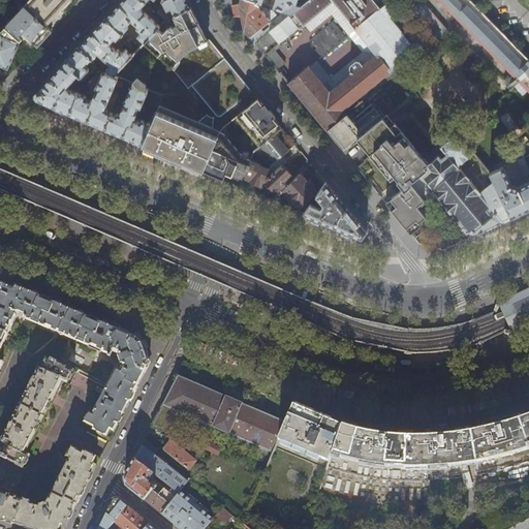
[(30,0),(26,5),(47,25),(55,16),(68,0),(30,0)]
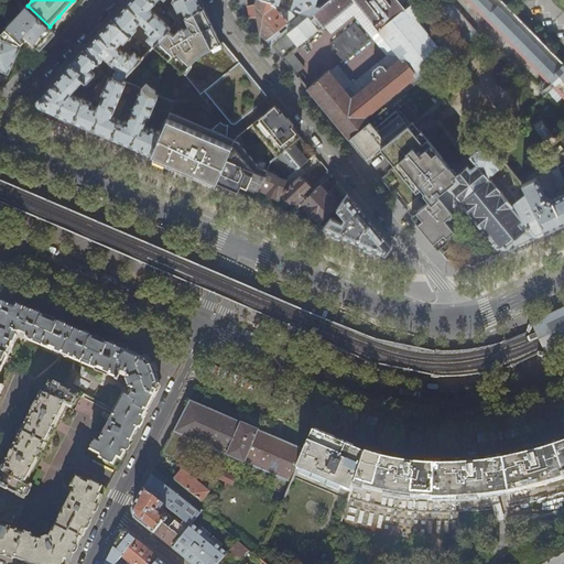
[(156,2),(153,0),(130,0),(130,1),(112,19),(136,39),(138,36),(134,33),(140,26),(138,24),(141,22),(148,29),(147,30),(151,34),(148,38),(151,41),(144,47),(149,51),(154,44),(169,29),(171,28),(151,9),(156,2)]
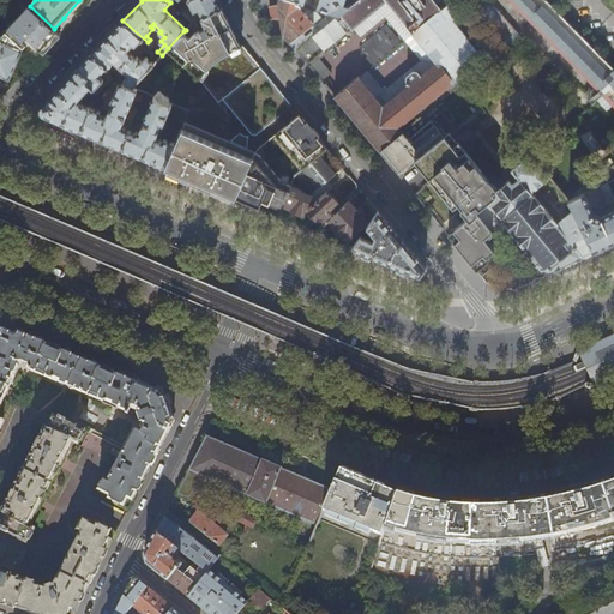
[(167,0),(170,2),(172,0),(186,0),(185,1),(187,6),(191,5),(193,12),(199,10),(203,17),(222,7),(217,0),(167,0)]
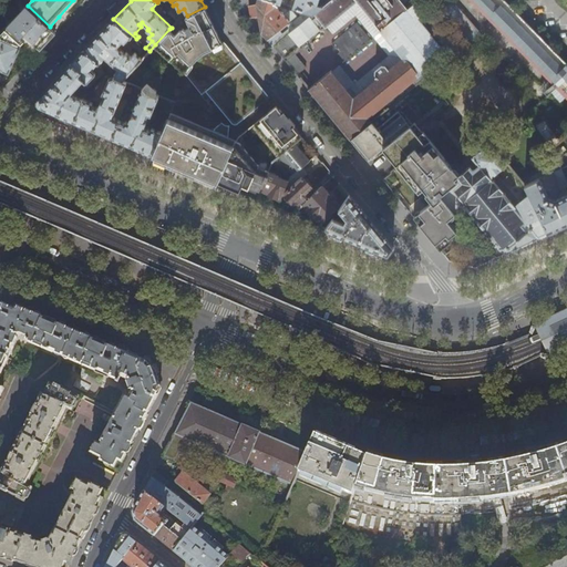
[(278,7),(279,3),(268,0),(257,0),(257,3),(259,18),(261,31),(269,40),(274,47),(310,18),(315,13),(300,10),(299,12),(301,16),(287,27),(289,29),(281,34),(278,30),(297,16),(292,10),(278,7)]
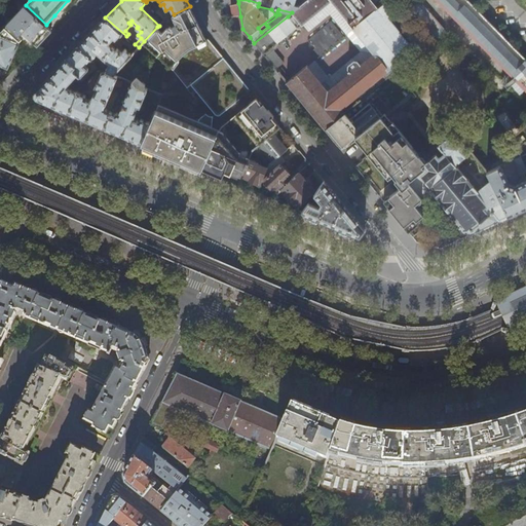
[(249,0),(259,3),(267,5),(269,0),(268,0),(274,0),(272,7),(278,9),(292,12),(293,11),(300,6),(294,4),(295,0),(249,0)]
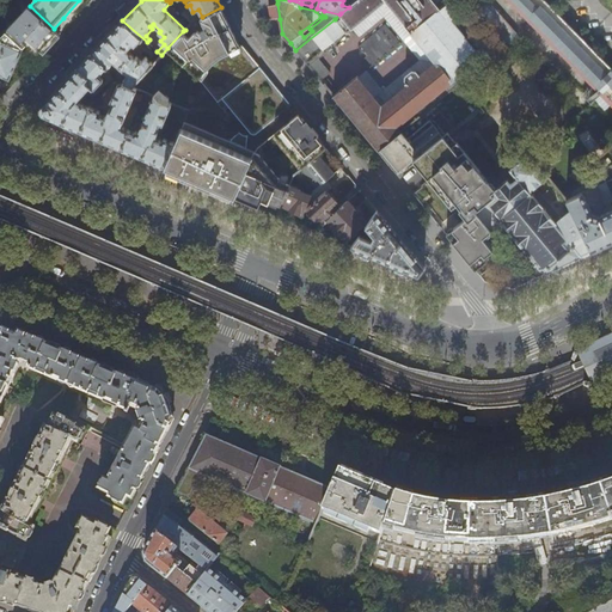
[(357,0),(349,7),(341,13),(353,28),(386,1),(411,34),(447,5),(442,0),(357,0)]
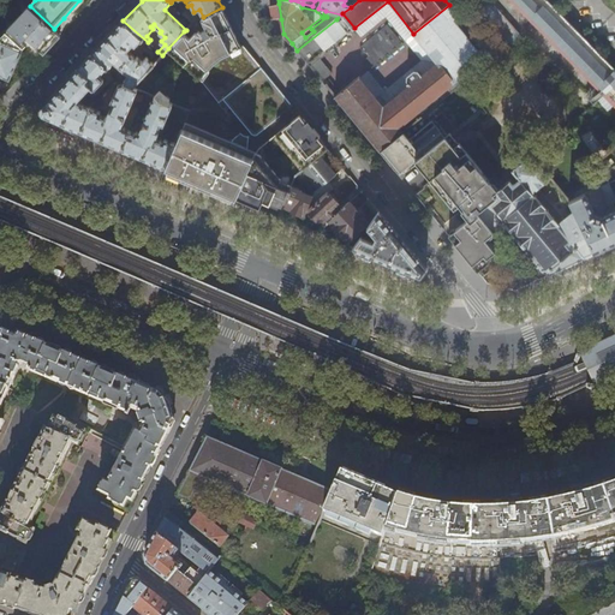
[(495,0),(470,0),(508,48),(524,36),(495,0)]
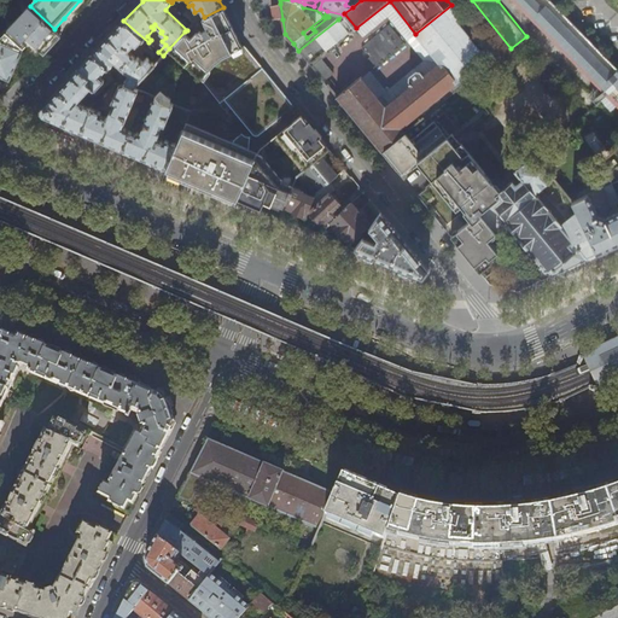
[(516,0),(610,95),(617,88),(617,70),(548,0),(516,0)]
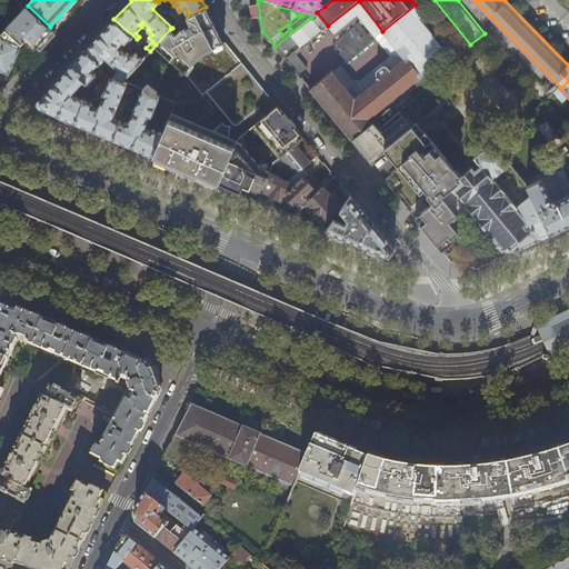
[(416,5),(382,31),(406,59),(390,71),(387,67),(383,66),(377,71),(376,76),(380,80),(355,100),(331,72),(310,89),(329,113),(351,140),(405,97),(440,69),(457,56),(416,5)]
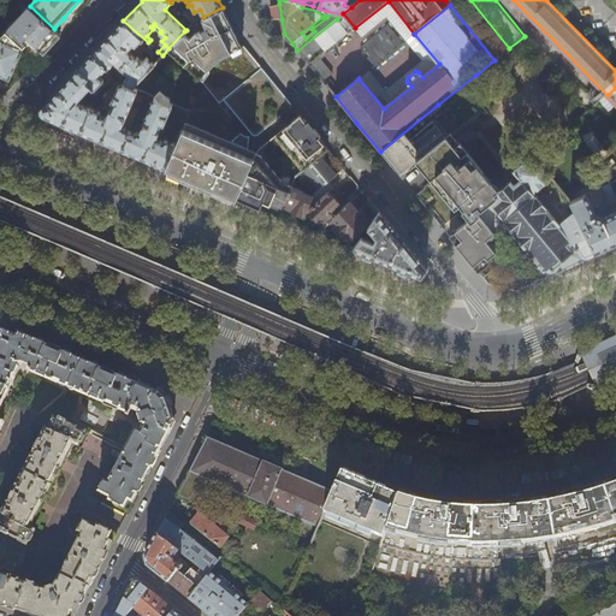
[(4,37),(3,42),(21,49),(22,46),(24,48),(31,40),(45,52),(51,46),(60,35),(54,29),(30,6),(10,29),(11,30),(4,37)]
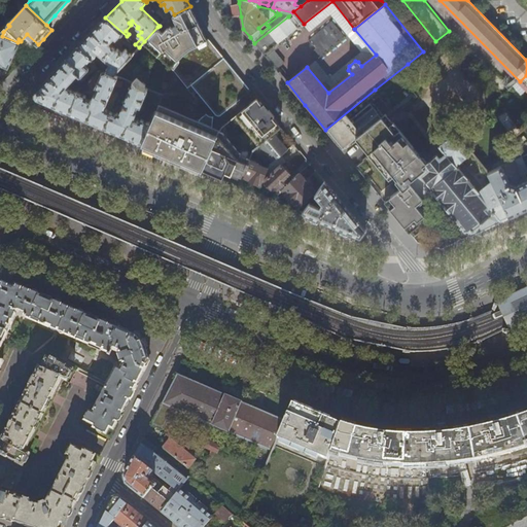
[(203,31),(190,6),(174,14),(173,14),(178,25),(170,30),(169,29),(168,28),(167,28),(165,29),(164,31),(164,34),(157,27),(144,41),(172,66),(188,86),(191,84),(215,114),(216,115),(218,115),(220,115),(221,114),(251,91),(247,85),(224,58),(207,37),(203,31)]
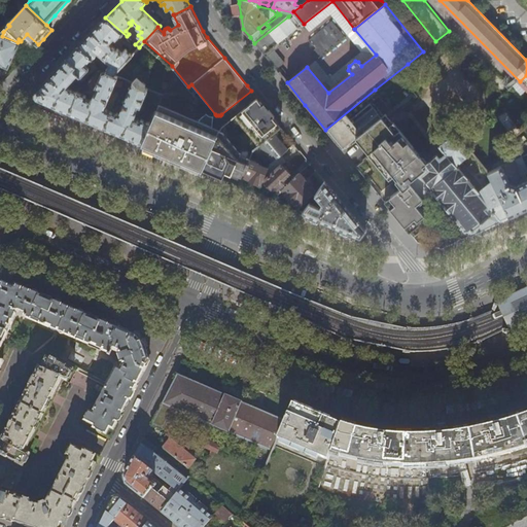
[(288,16),(254,43),(270,62),(276,69),(284,63),(275,50),(281,45),(279,43),(297,28),(288,16)]
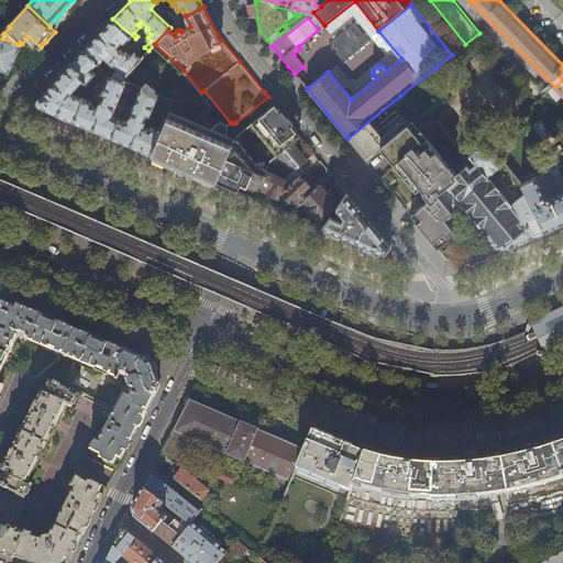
[(135,39),(112,19),(100,33),(85,50),(98,62),(99,63),(106,56),(111,62),(109,63),(112,66),(113,64),(119,69),(114,74),(117,75),(114,77),(122,80),(148,51),(144,47),(139,54),(135,51),(131,55),(127,51),(125,53),(119,46),(121,43),(123,44),(129,39),(133,42),(135,39)]
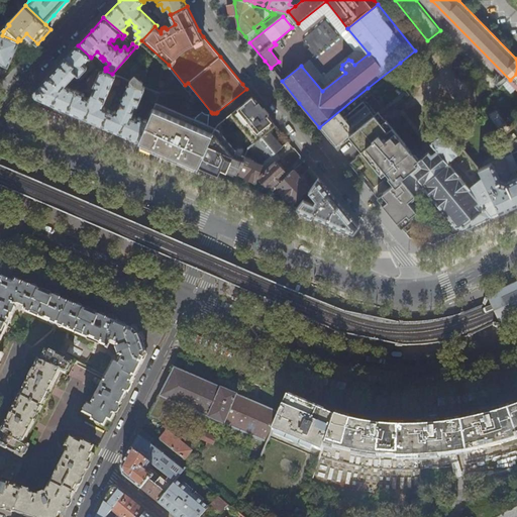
[(307,50),(312,57),(338,36),(325,21),(303,39),(310,47),(307,50)]
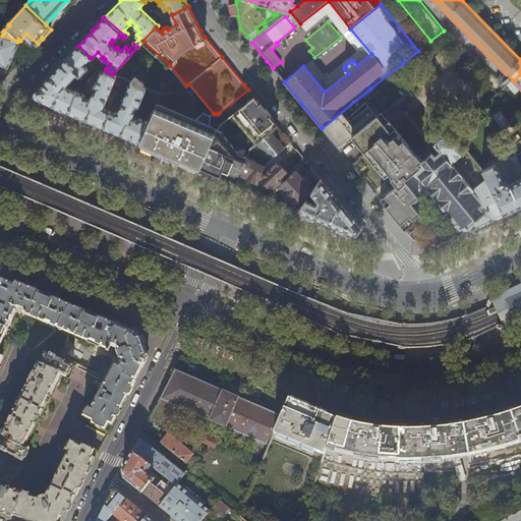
[(0,63),(9,67),(13,58),(19,43),(17,42),(2,36),(0,34),(0,63)]
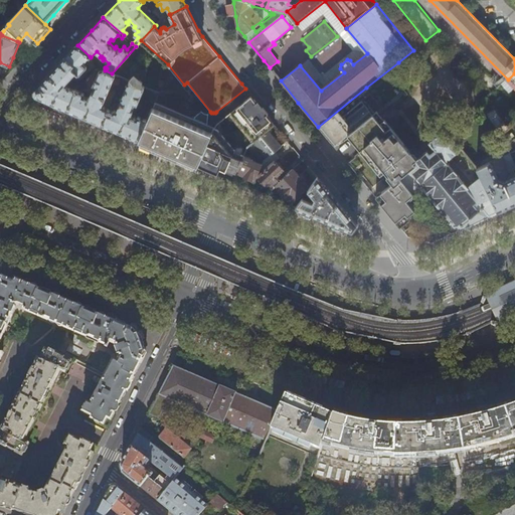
[(37,97),(45,100),(43,105),(49,107),(65,114),(67,110),(68,110),(77,90),(74,89),(76,86),(72,83),(70,88),(68,87),(65,83),(76,72),(80,75),(80,74),(83,77),(90,70),(87,67),(88,67),(84,64),(86,63),(84,63),(90,56),(77,45),(60,63),(35,90),(37,97)]
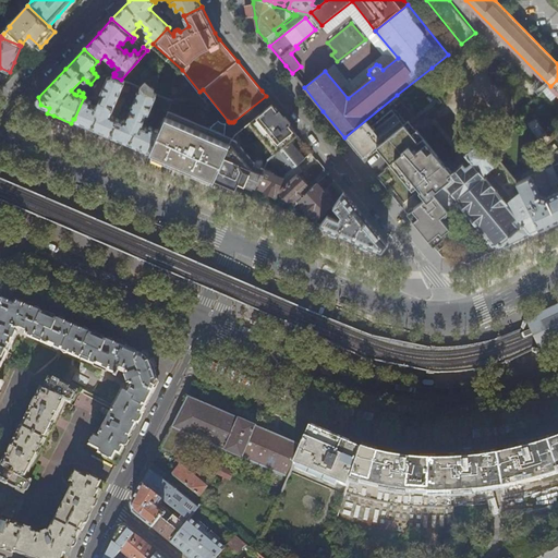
[(121,80),(113,76),(106,77),(100,86),(104,87),(101,92),(105,93),(102,98),(100,98),(97,106),(96,105),(96,106),(92,104),(93,101),(84,97),(74,119),(93,128),(111,135),(118,119),(113,117),(113,116),(111,114),(113,110),(116,111),(118,108),(114,107),(125,81),(121,80)]
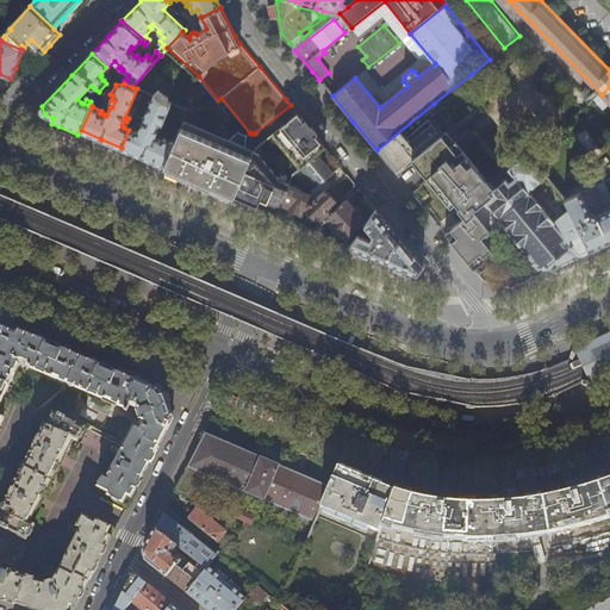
[(603,182),(609,197),(609,87),(602,94),(597,98),(603,104),(607,100),(609,103),(609,165),(599,174),(603,182)]
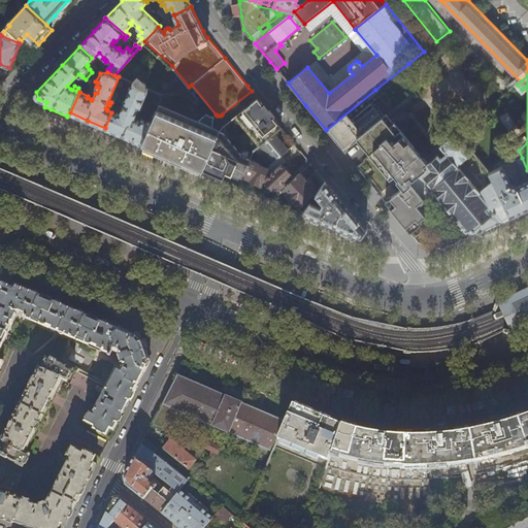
[(509,76),(501,83),(505,90),(515,84),(509,76)]
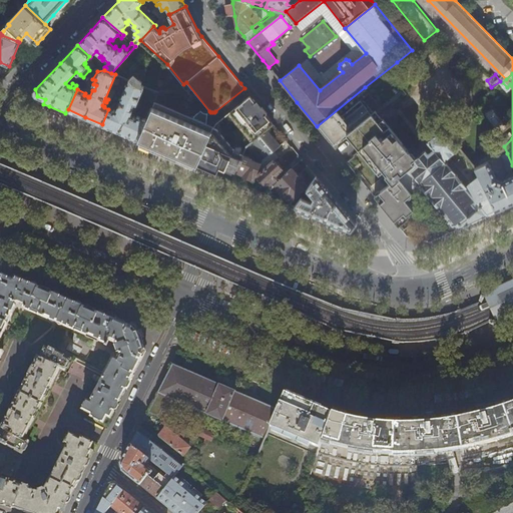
[(113,111),(108,109),(102,124),(119,131),(138,139),(148,115),(145,114),(143,118),(137,115),(136,117),(131,115),(133,110),(132,109),(134,103),(137,105),(144,87),(129,80),(116,110),(114,109),(113,111)]
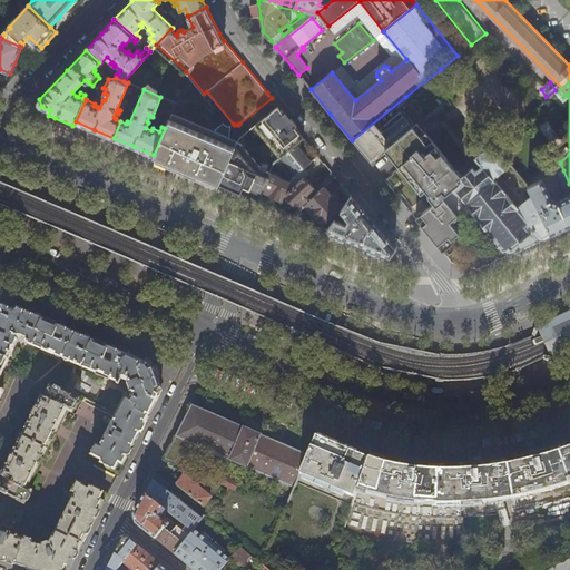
[(454,168),(418,123),(422,118),(405,97),(352,140),(356,146),(369,161),(384,149),(389,155),(400,169),(418,189),(421,195),(426,190),(429,195),(422,200),(429,208),(415,218),(425,229),(441,248),(444,249),(461,236),(452,224),(460,217),(457,214),(443,197),(449,193),(449,192),(453,187),(460,182),(457,178),(459,177),(452,169),(454,168)]
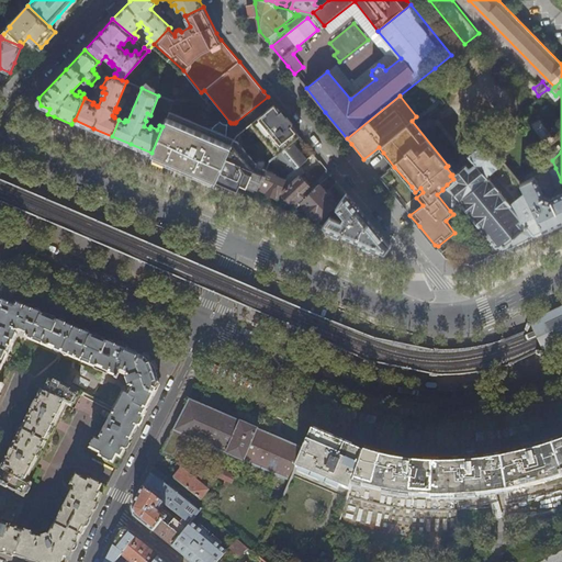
[(164,116),(167,116),(169,111),(173,102),(168,100),(163,112),(165,113),(164,116)]
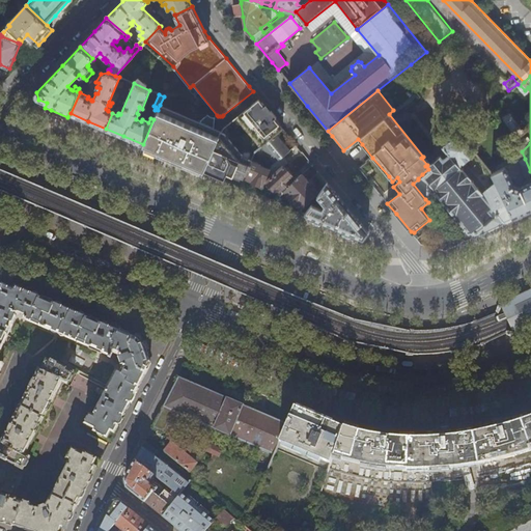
[(271,114),(258,98),(238,115),(262,146),(277,134),(283,129),(271,114)]
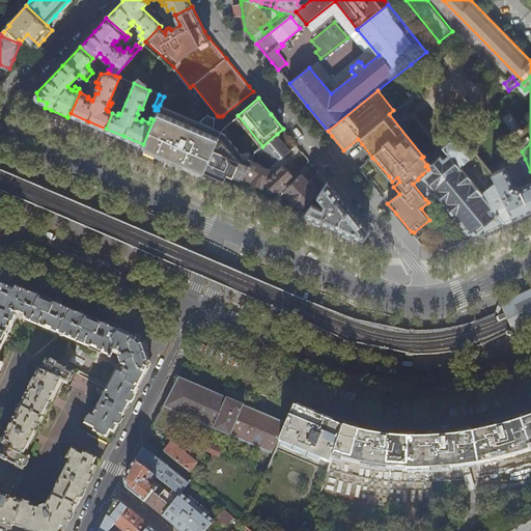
[(160,105),(158,110),(154,119),(143,144),(170,157),(204,171),(221,131),(160,105)]
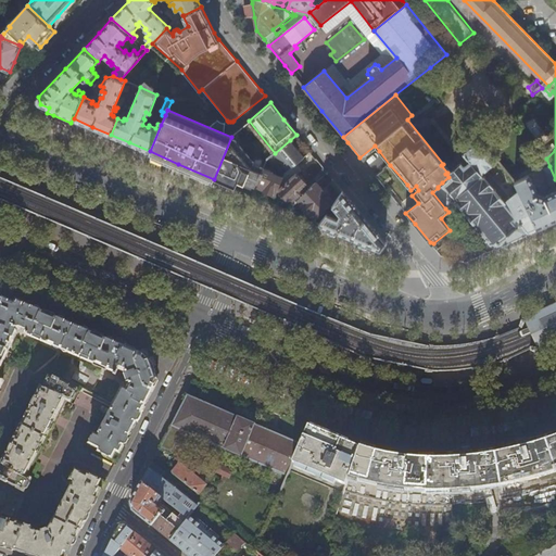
[(231,137),(214,179),(231,187),(236,188),(238,181),(244,185),(245,182),(255,186),(258,180),(264,167),(254,163),(255,162),(236,139),(231,137)]
